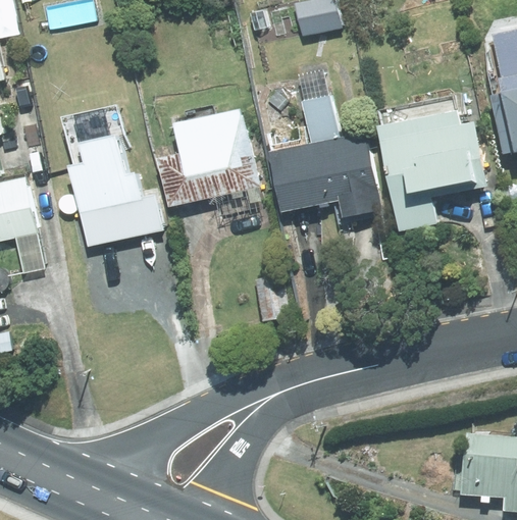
[(248,0),(245,16),(259,19),(263,0),(248,0)]
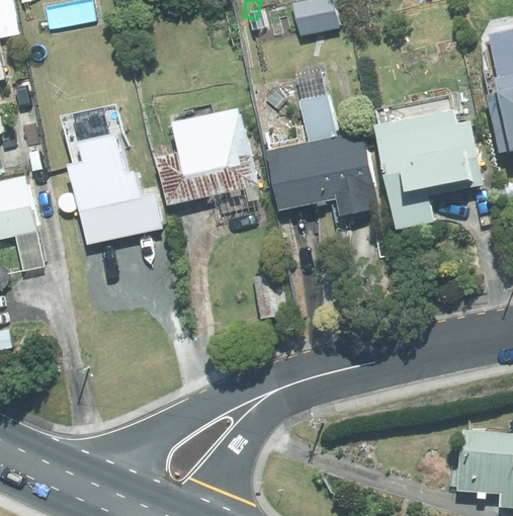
[(253,20),(242,23),(245,33),(255,30),(253,20)]
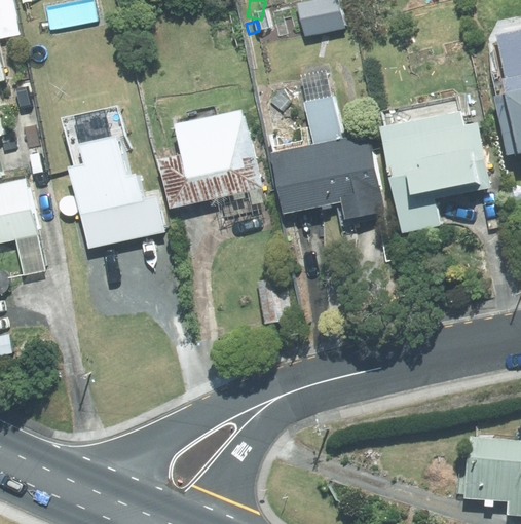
[(520,36),(498,41),(505,72),(493,88),(507,156),(520,152),(520,36)]
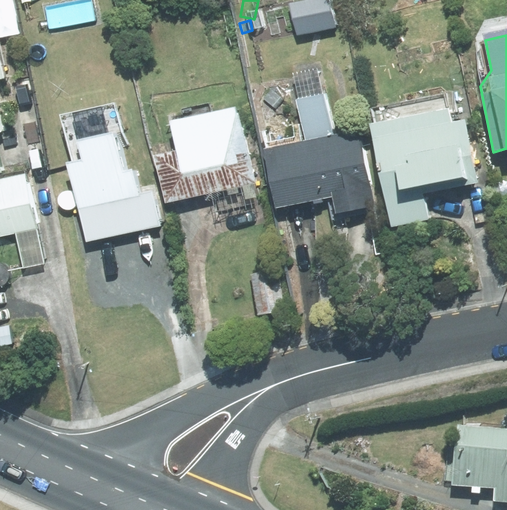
[(0,236),(13,233),(20,268),(41,264),(23,176),(0,180),(0,131),(1,131),(0,126),(0,80),(2,80),(0,70),(0,236)]
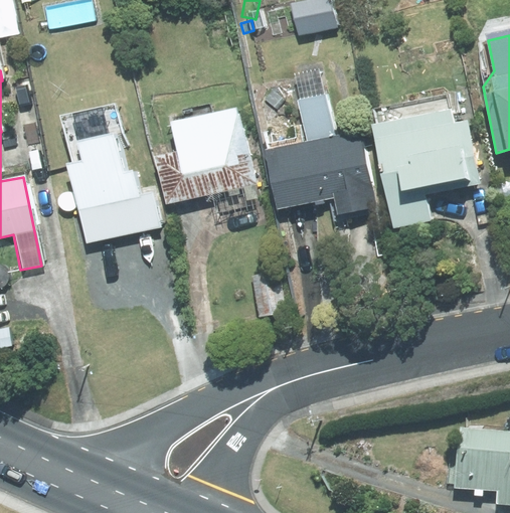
[(277,209),(333,198),(336,214),(375,206),(360,131),(332,136),(324,93),(322,94),(317,71),(294,76),(298,99),(296,99),(304,142),(265,151),(277,209)]
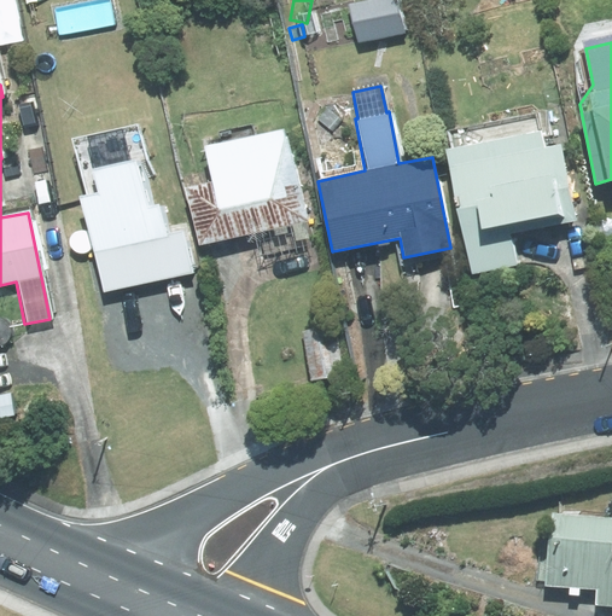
[(16,94),(18,114),(34,112),(31,92),(16,94)]
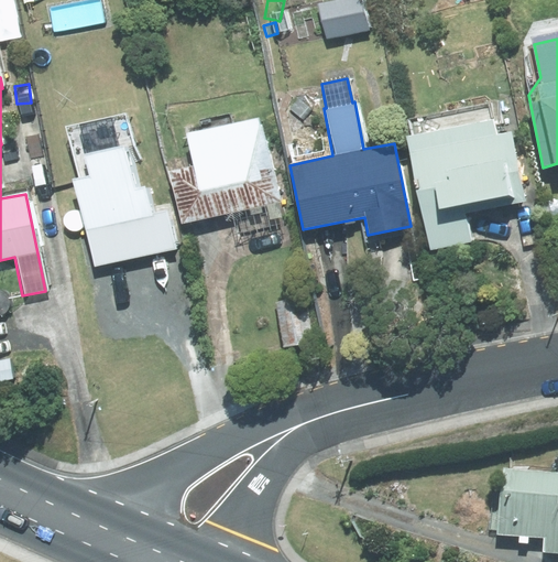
[(193,166),(170,171),(181,224),(231,213),(234,234),(282,224),(260,118),(231,123),(230,117),(199,123),(201,131),(186,136),(193,166)]
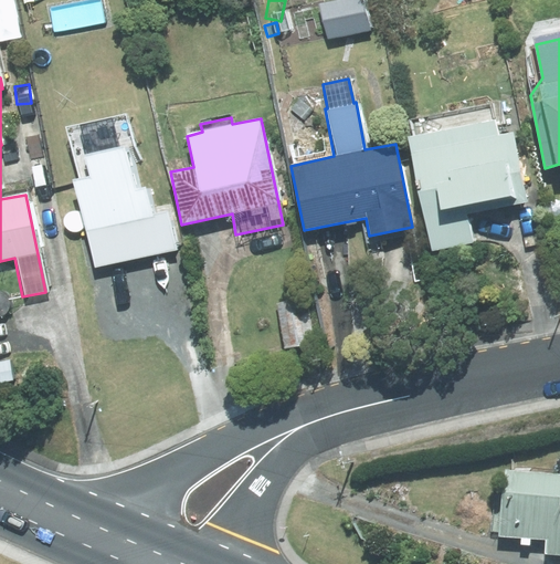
[(494,121),(408,138),(432,251),(471,243),(465,213),(525,201),(510,133),(496,136),(494,121)]
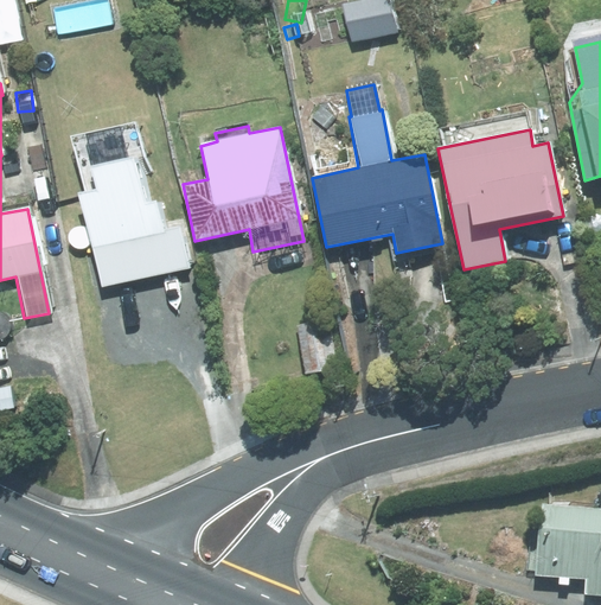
[(95,167),(100,191),(81,195),(91,247),(134,239),(136,247),(148,244),(147,236),(161,233),(155,203),(142,205),(133,159),(95,167)]
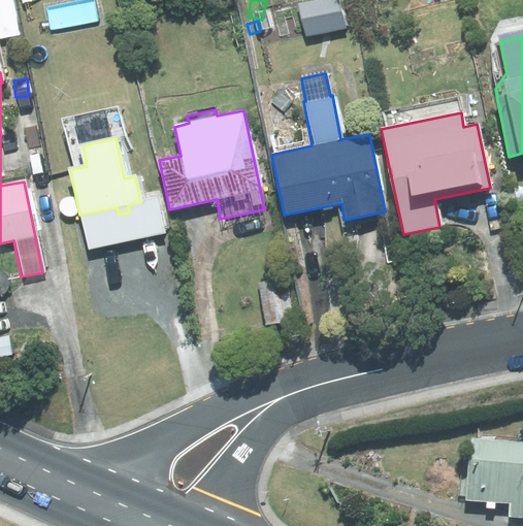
[(334,227),(334,221),(328,219),(324,222),(325,228),(330,230),(334,227)]
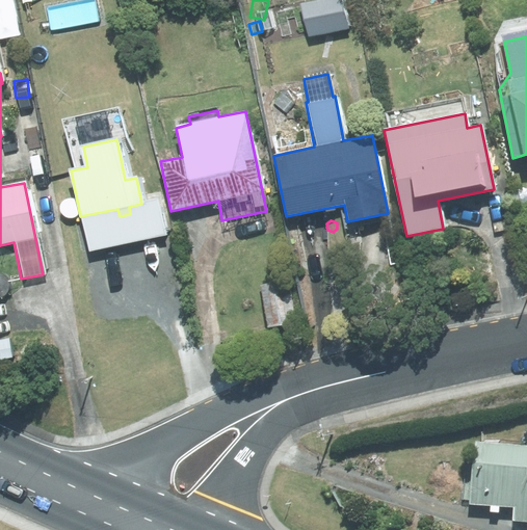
[(285,281),(258,285),(264,326),(291,322),(285,281)]
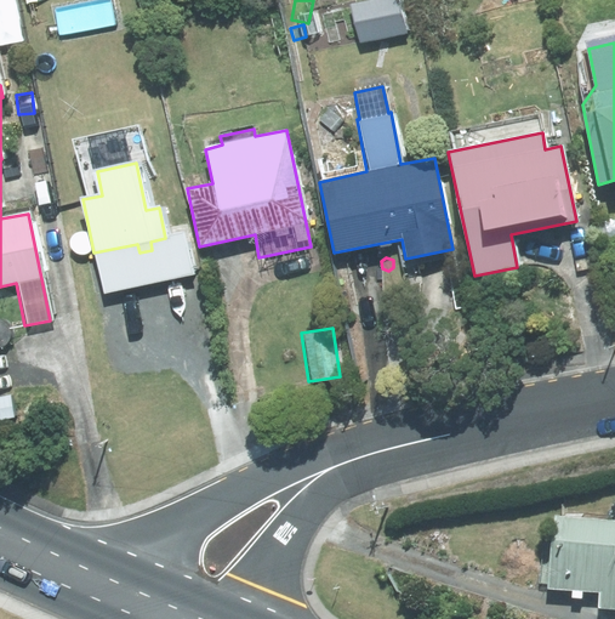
[(598,591),(596,607),(614,608),(614,552),(614,554),(614,545),(614,520),(552,516),(546,589),(570,591),(569,598),(580,600),(580,590),(598,591)]
